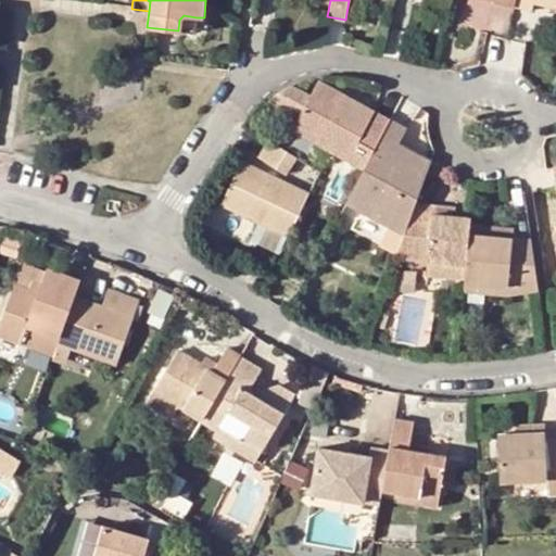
[(533,11),(534,4),(534,0),(548,0),(555,1),(555,0),(516,0),(515,7),(533,11)]
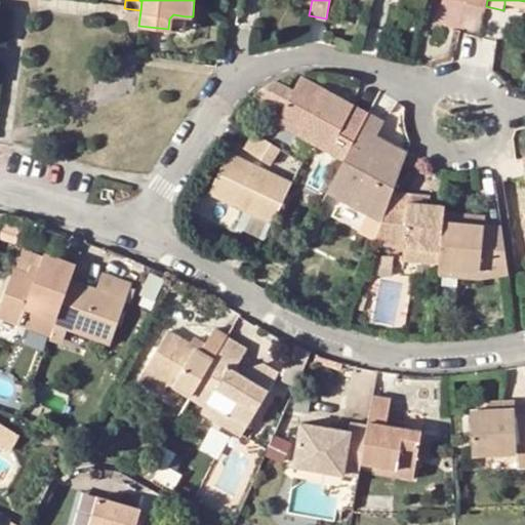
[(524,1),(518,0),(505,0),(505,4),(524,8),(524,1)]
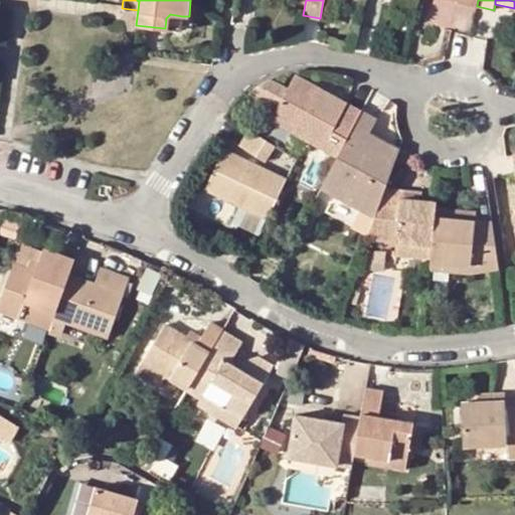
[(166,18),(165,28),(181,30),(182,16),(170,14),(166,18)]
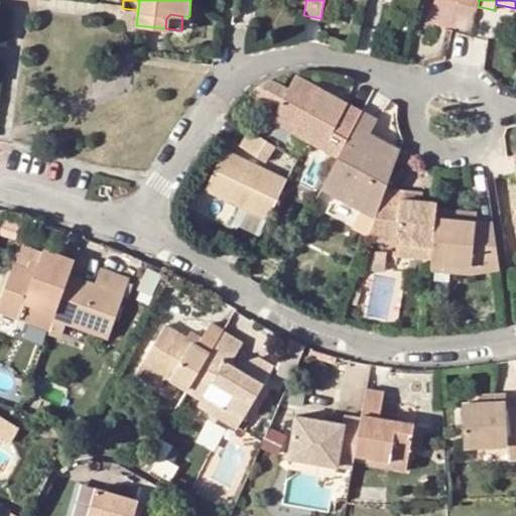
[(339,156),(362,112),(327,93),(323,100),(315,96),(319,88),(296,76),(272,119),(339,156)]
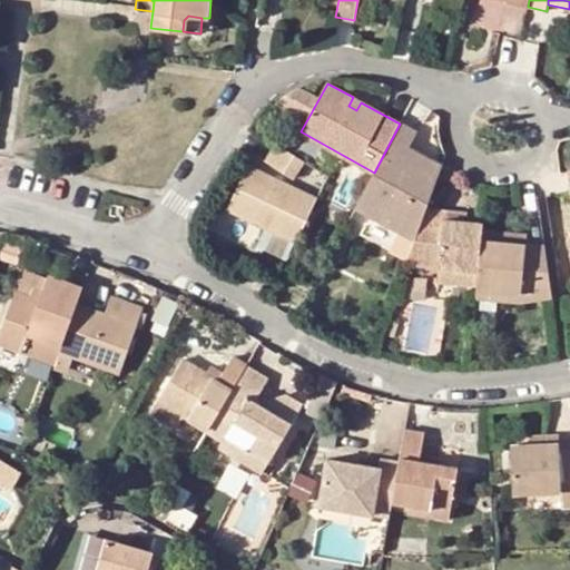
[(361,102),(353,97),(349,106),(356,110),(361,102)]
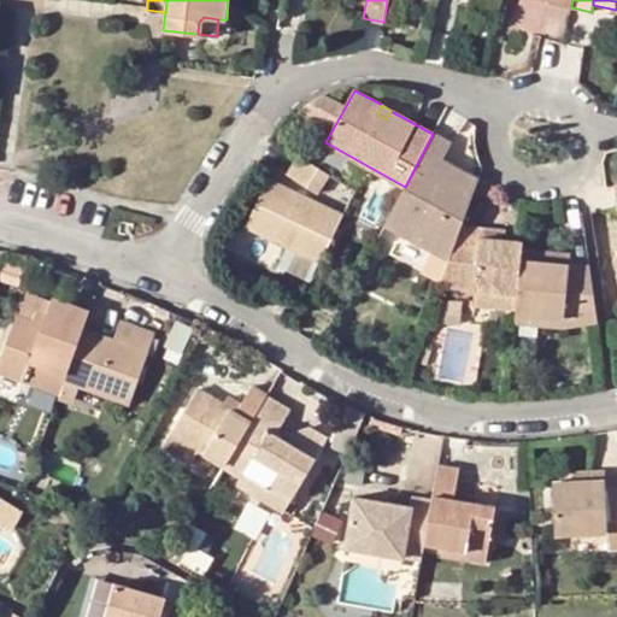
[(429,183),(444,157),(451,142),(433,134),(405,187),(385,225),(448,259),(460,225),(472,193),(447,181),(441,191),(429,183)]
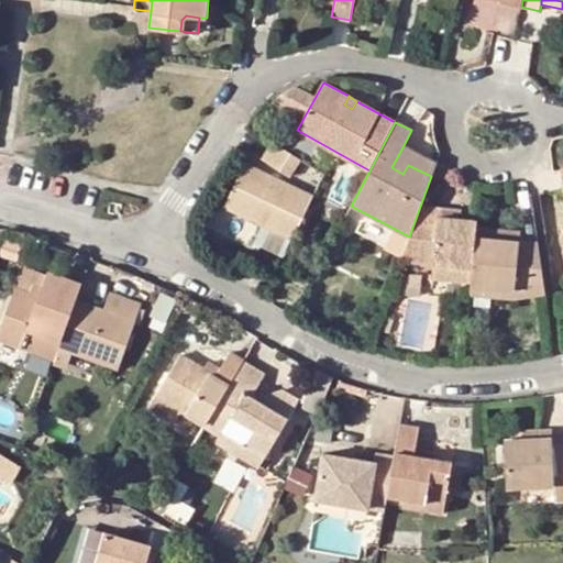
[(301,161),(273,141),(262,158),(290,176),(301,161)]
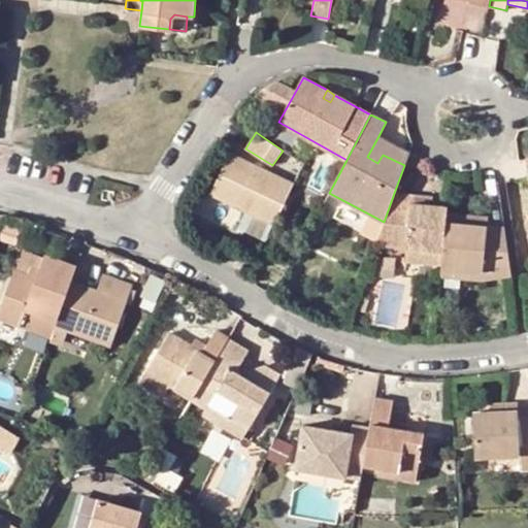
[(409,151),(380,134),(367,157),(377,163),(383,155),(404,165),(409,151)]
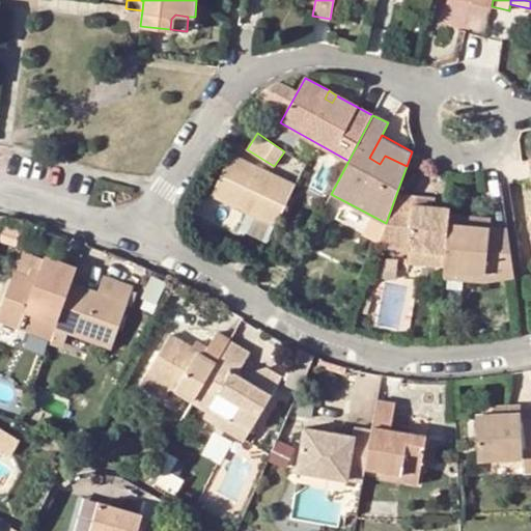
[(213,194),(275,225),(295,186),(231,155),(213,194)]
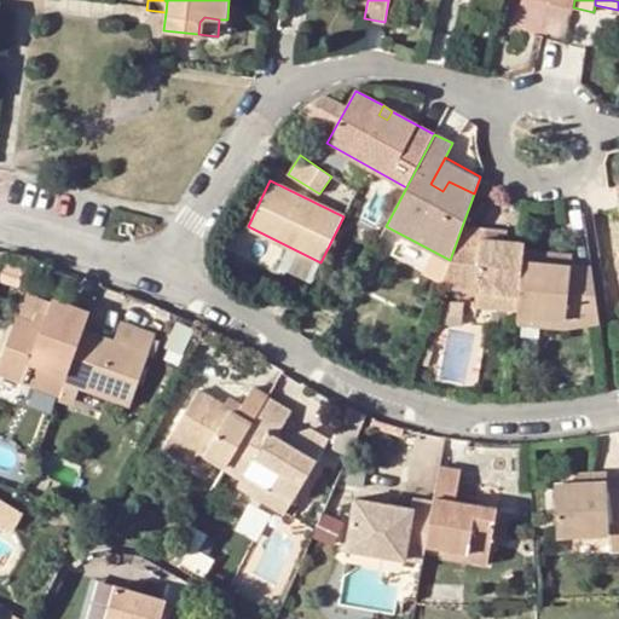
[(476,291),(520,296),(524,259),(525,252),(526,241),(505,239),(481,237),(482,227),(462,226),(450,260),(440,287),(476,291)]
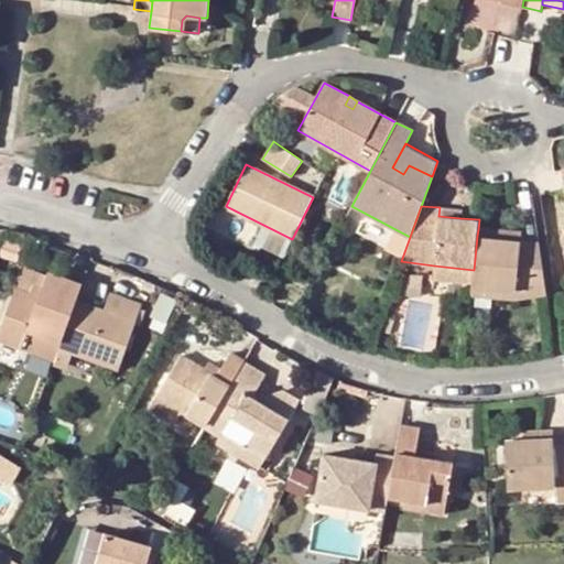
[(462,209),(440,207),(438,216),(461,218),(462,209)]
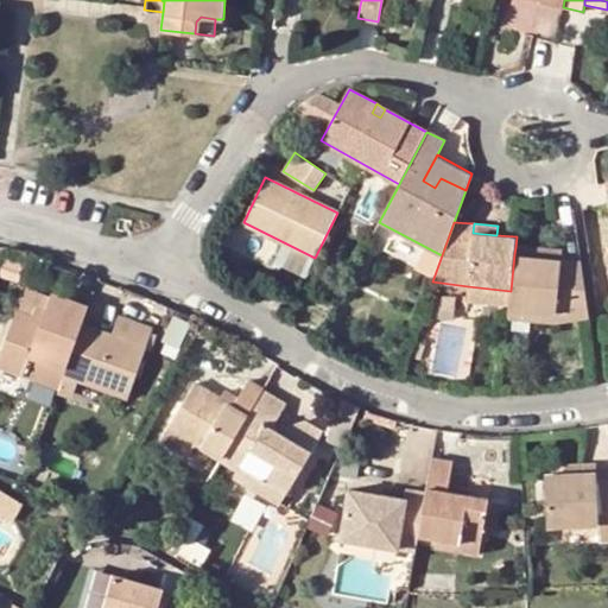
[(562,251),(515,247),(514,254),(562,259),(562,251)]
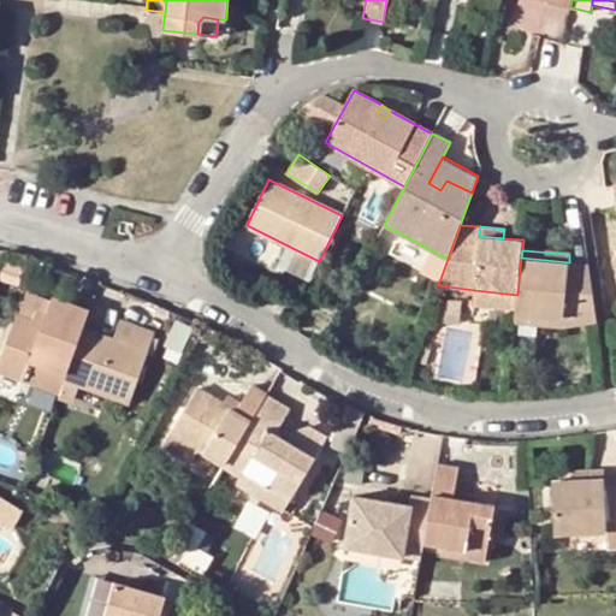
[(597,321),(588,265),(569,262),(521,258),(517,295),(515,309),(515,313),(562,317),(562,327),(597,321)]
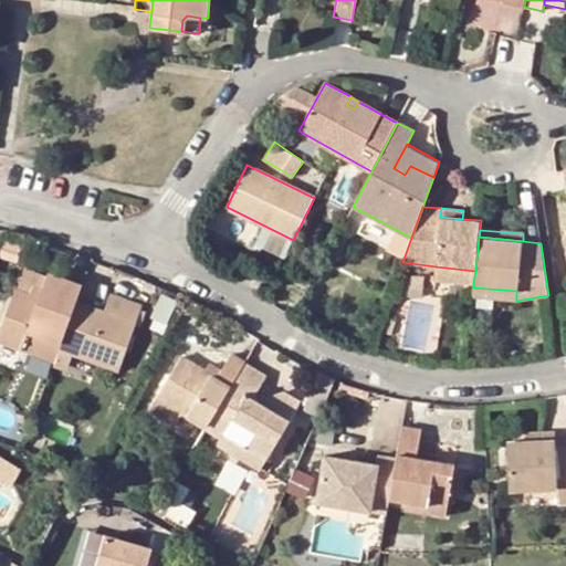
[(475,271),(436,266),(435,280),(473,284),(475,271)]
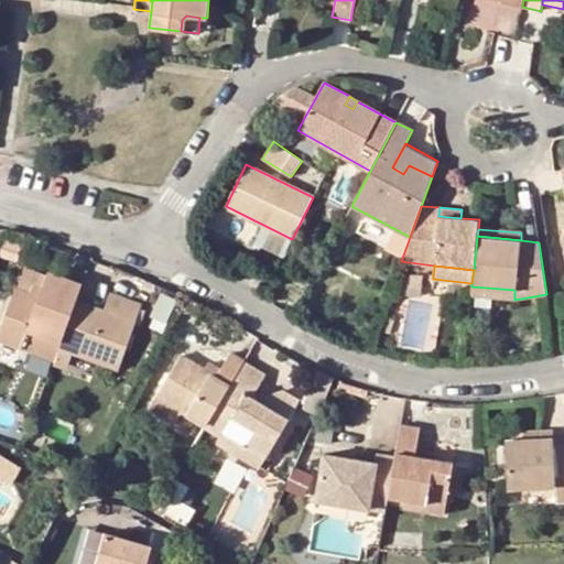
[(242,267),(237,277),(256,288),(262,278),(242,267)]
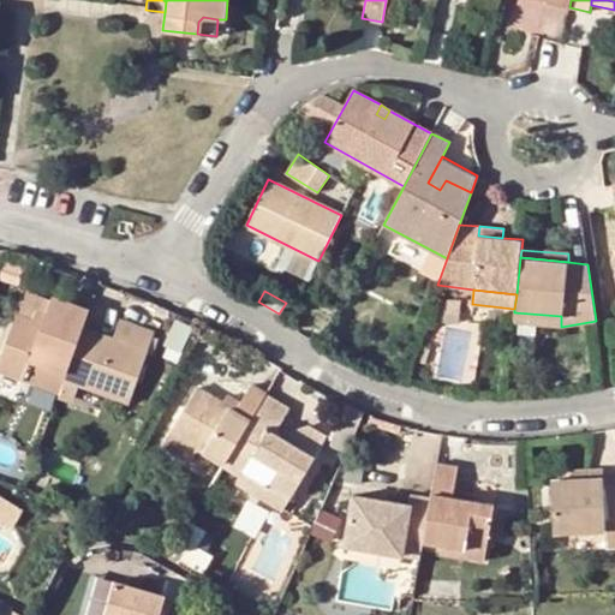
[(4,359),(30,369),(36,352),(71,365),(82,335),(84,328),(91,310),(54,297),(45,322),(19,314),(4,359)]
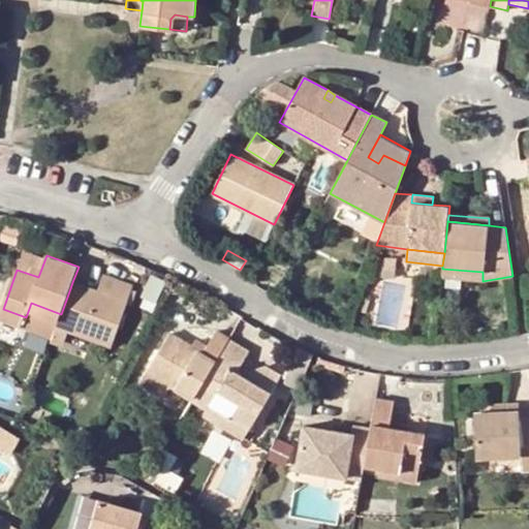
[(483,272),(442,269),(442,277),(483,281),(483,272)]
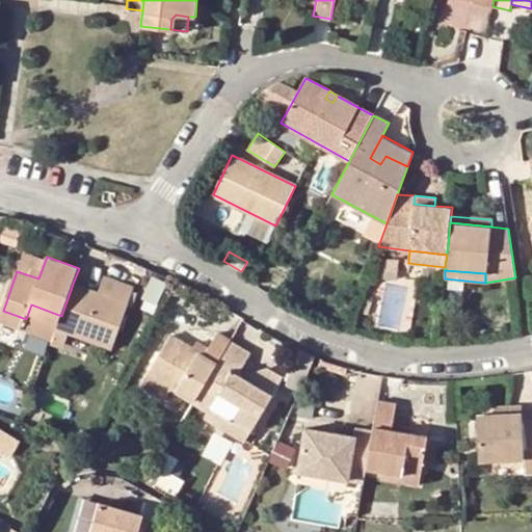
[(105,277),(99,294),(128,304),(134,287),(105,277)]
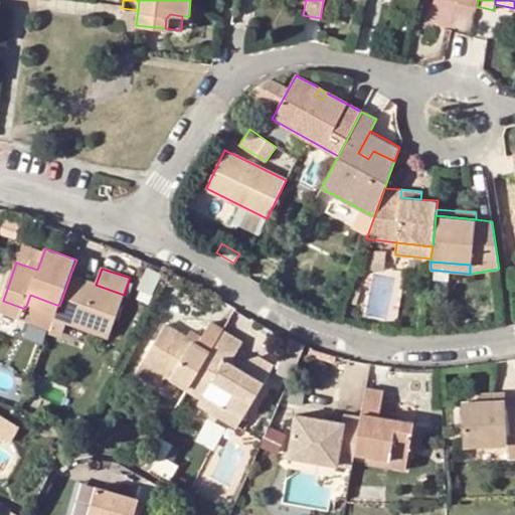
[(70,275),(68,281),(94,290),(96,285),(70,275)]
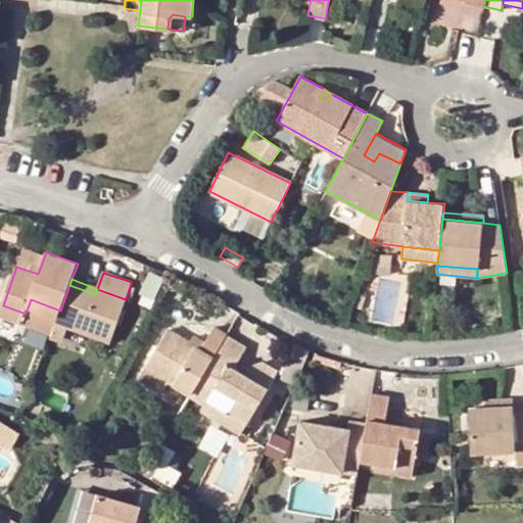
[(109,340),(126,299),(97,289),(95,294),(69,285),(60,311),(56,321),(109,340)]
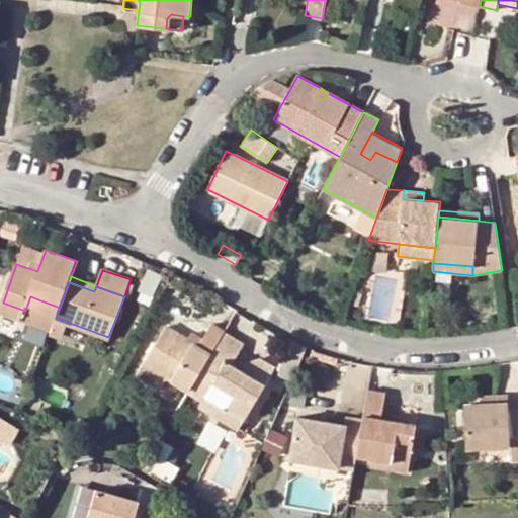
[(30,296),(25,311),(55,321),(56,318),(60,308),(30,296)]
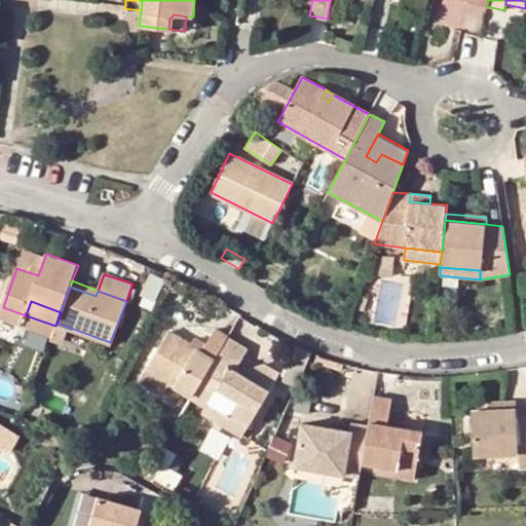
[(192,397),(227,337),(214,330),(205,344),(201,351),(190,344),(167,332),(146,369),(192,397)]
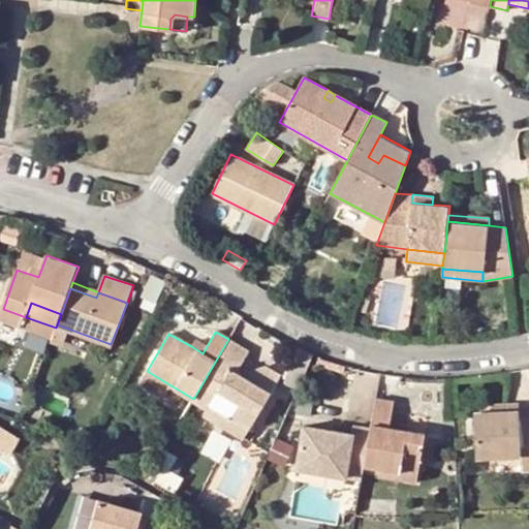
[(195,339),(191,346),(203,353),(207,346),(195,339)]
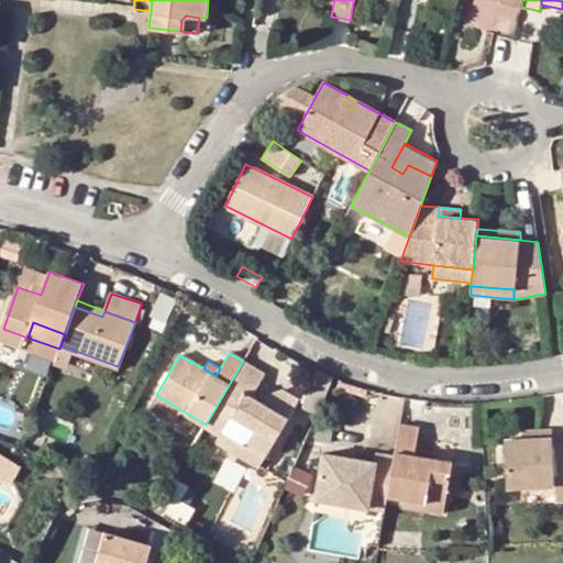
[(264,456),(287,418),(274,410),(261,403),(265,396),(264,395),(255,390),(265,374),(243,361),(206,424),(205,427),(220,435),(217,442),(240,455),(246,445),(264,456)]
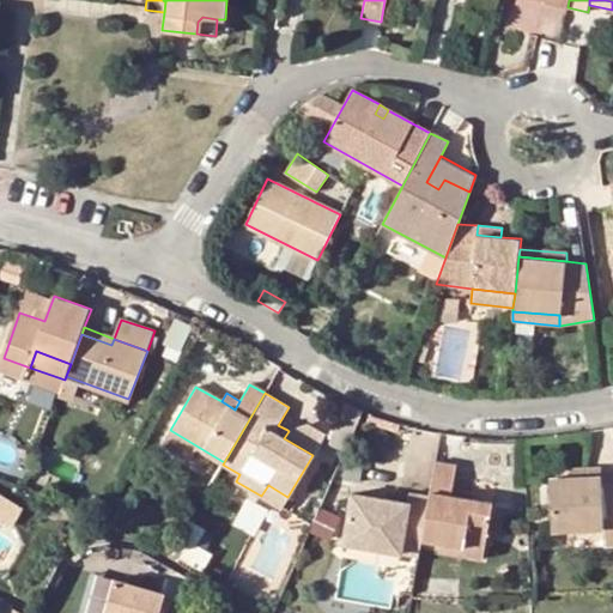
[(298,447),(313,455),(323,436),(308,426),(287,430),(289,431),(303,439),(298,447)]
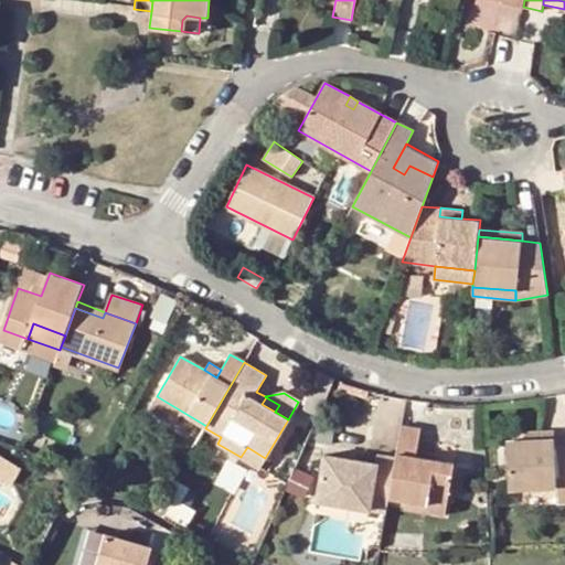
[(279,405),(266,397),(262,404),(275,412),(279,405)]
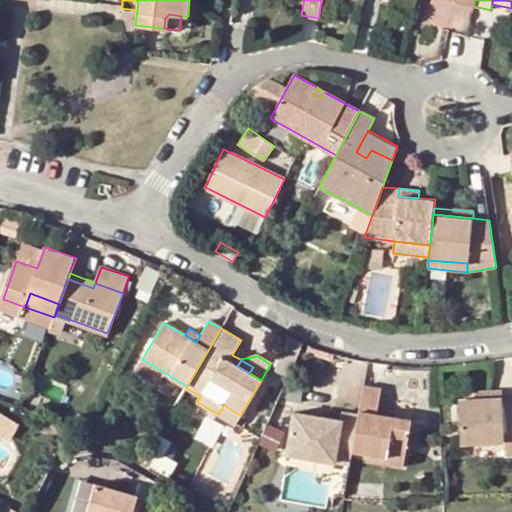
[(363,385),(358,413),(353,447),(353,449),(405,458),(411,418),(395,416),(378,412),(379,407),(382,387),(363,385)]
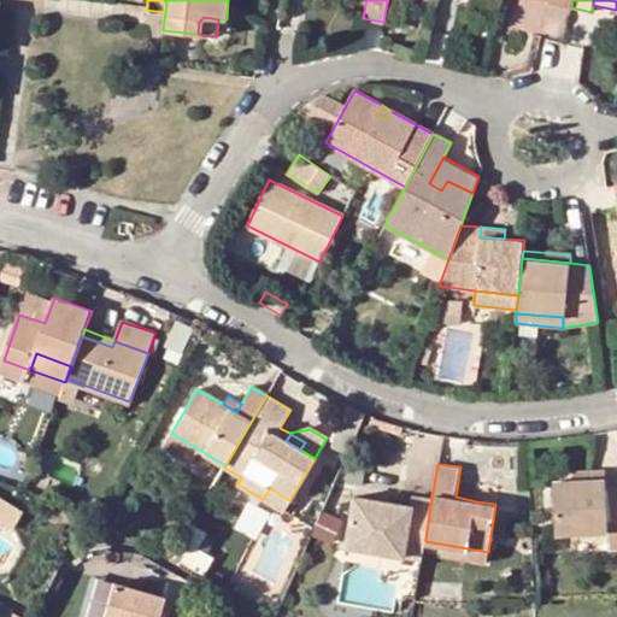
[(575,471),(575,481),(605,480),(605,471),(575,471)]
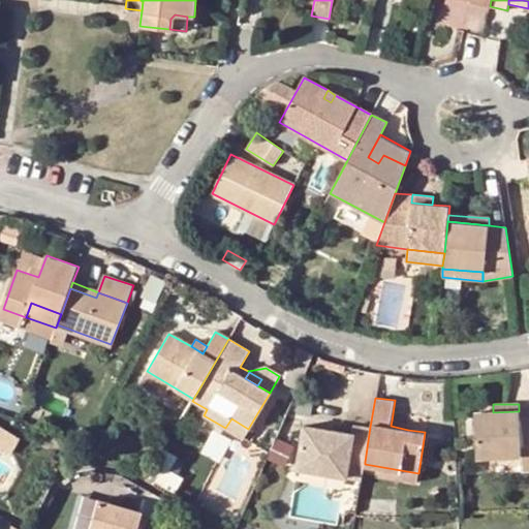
[(521,456),(520,421),(519,411),(493,412),(475,413),(477,458),(521,456)]
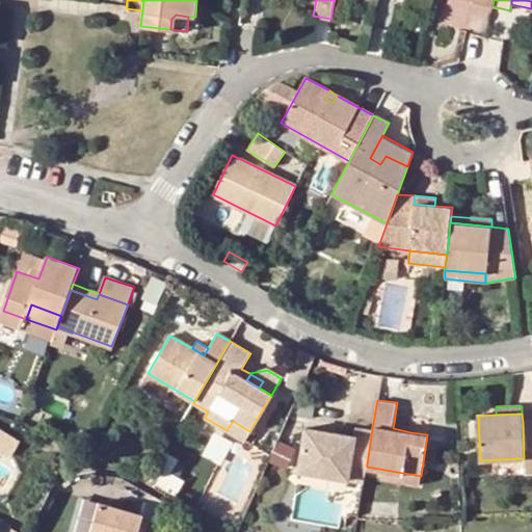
[(393,428),(410,432),(411,426),(394,423),(393,428)]
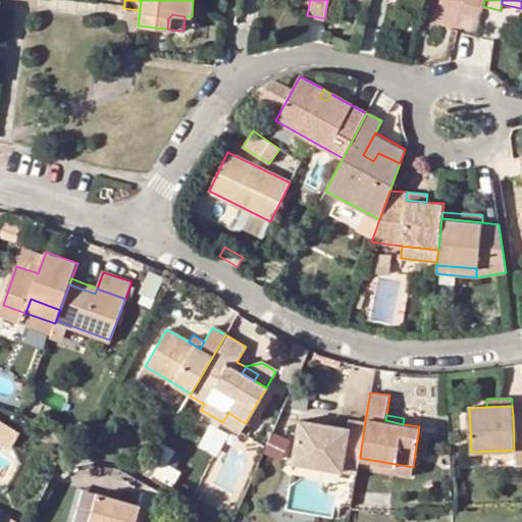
[(521,415),(513,415),(514,450),(514,467),(521,466),(521,415)]
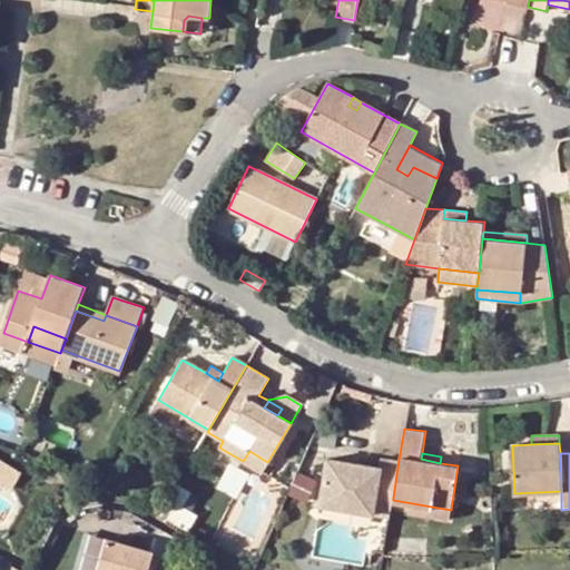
[(393,498),(399,460),(383,458),(382,468),(330,460),(324,495),(376,504),(377,495),(393,498)]
